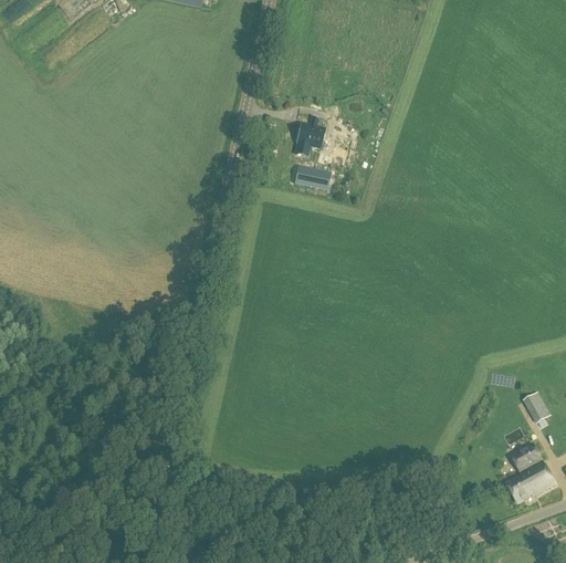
[(321,147),(325,127),(302,123),(295,153),(307,155),(310,145),(321,147)]
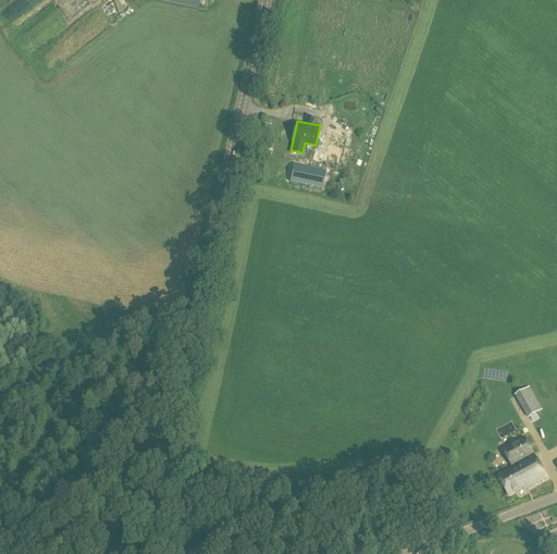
[(334,128),(326,157),(347,162),(355,134),(334,128)]
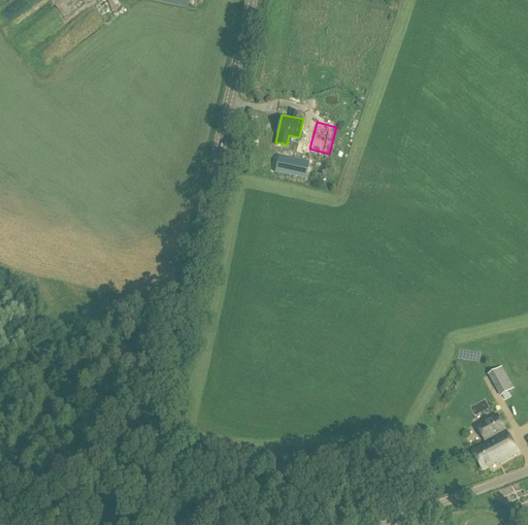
[(307,168),(309,160),(290,156),(289,164),(307,168)]
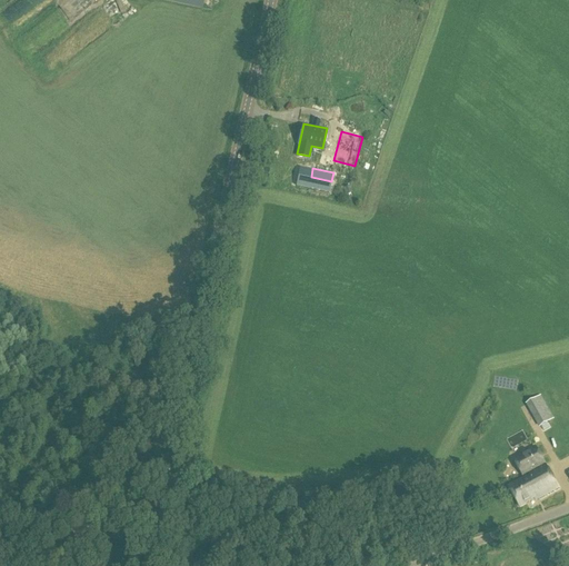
[(331,191),(332,185),(321,182),(315,181),(313,188),(323,189),(322,190),(331,191)]
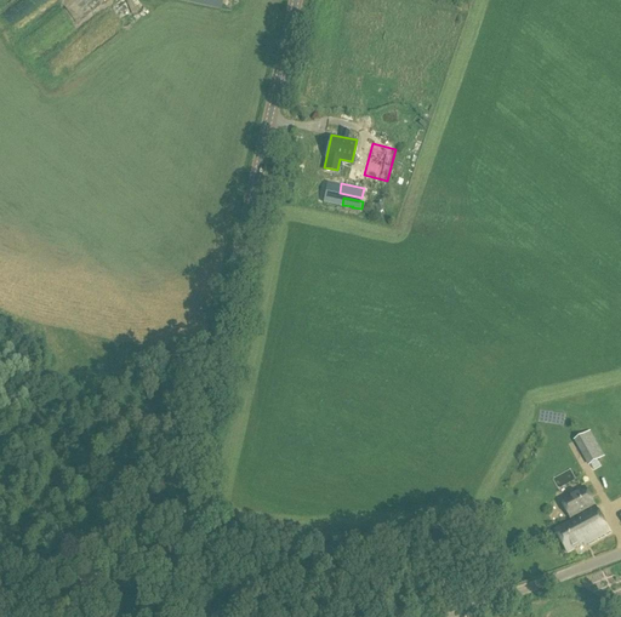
[(592,469),(607,461),(590,430),(575,438),(592,469)]
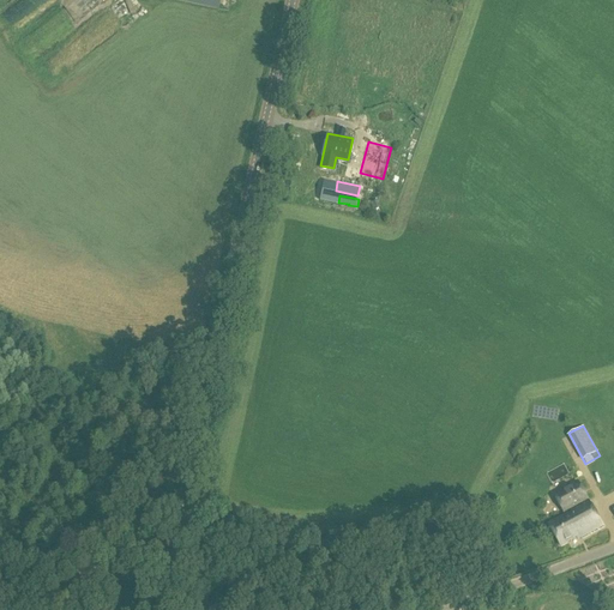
[(578,537),(603,523),(578,479),(554,493),(566,513),(547,524),(559,544),(577,535),(578,537)]
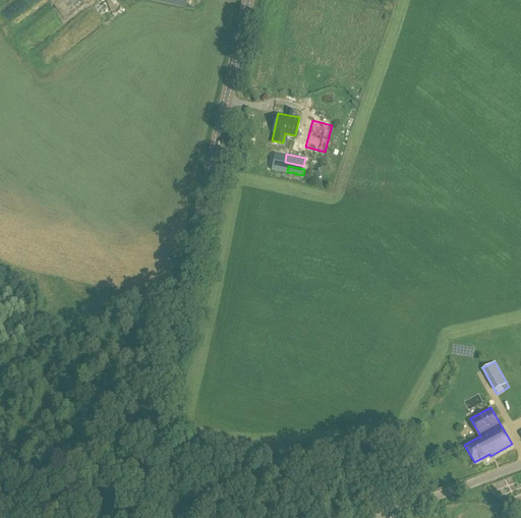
[(212,512),(227,504),(221,494),(207,502),(212,512)]
